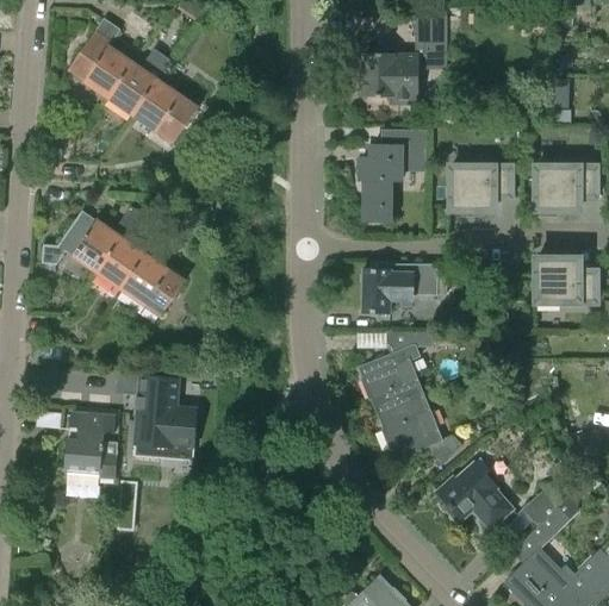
[(185,0),(181,7),(199,17),(205,6),(196,0),(185,0)]
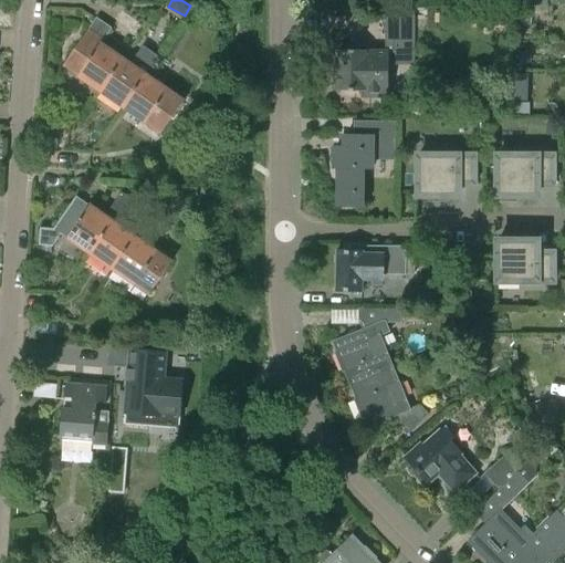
[(364,89),(364,94),(389,94),(389,61),(415,61),(415,49),(415,13),(386,13),(386,49),(337,49),(337,73),(334,72),(334,83),(337,83),(337,89),(364,89)]
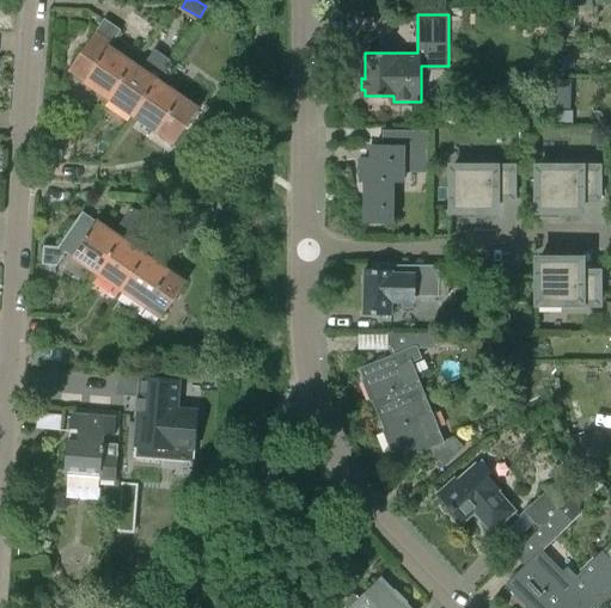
[(84,80),(110,98),(134,62),(109,44),(121,28),(105,17),(69,68),(85,79),(84,80)]
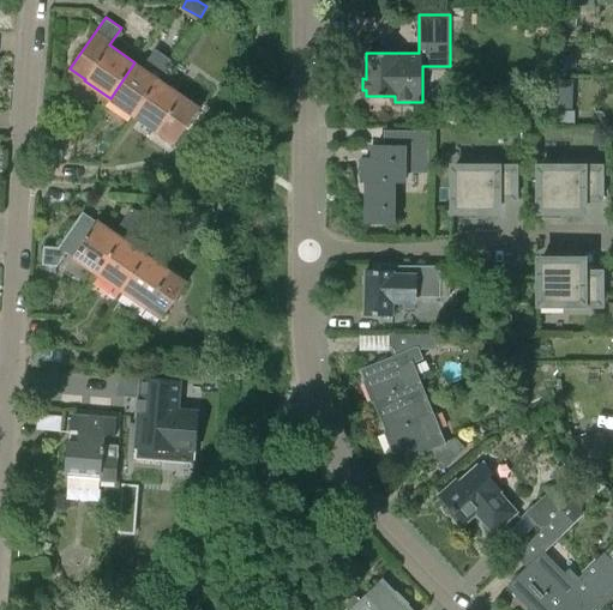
[(134,62),(110,98),(134,115),(160,79),(173,60),(157,49),(144,68),(134,62)]
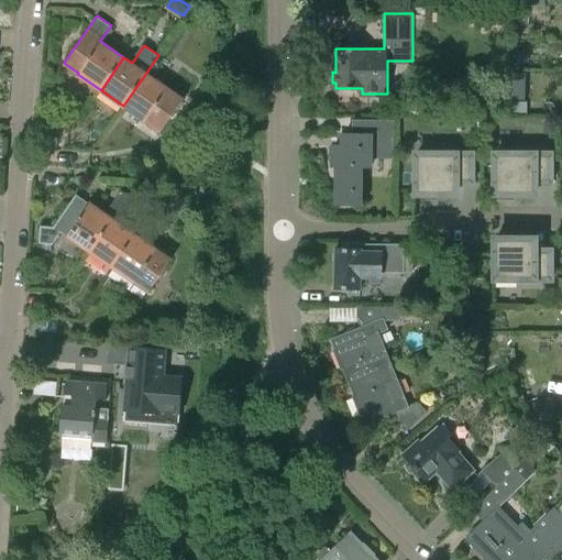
[(146,73),(123,106),(161,131),(183,97),(146,73)]
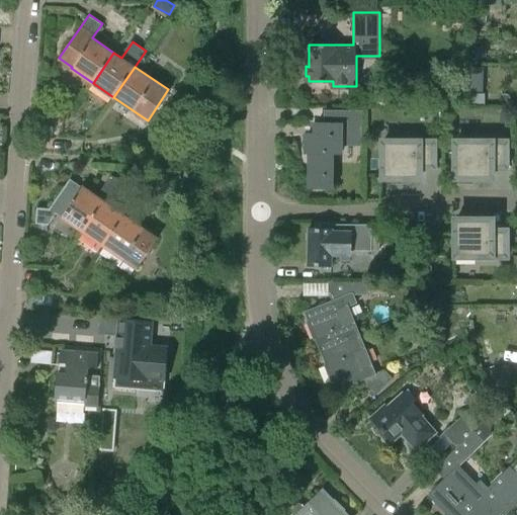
[(469,92),(482,93),(483,68),(470,68),(469,92)]
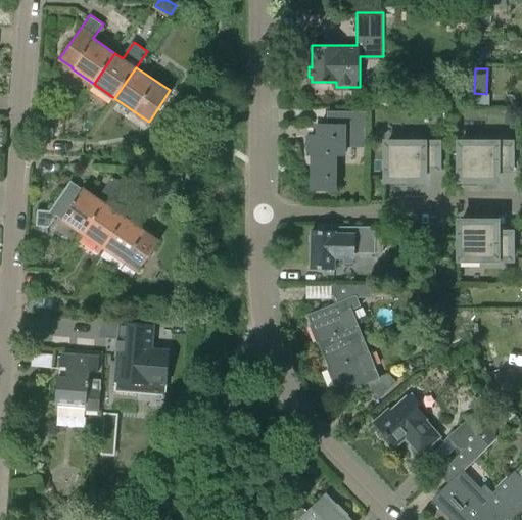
[(473,105),(484,105),(484,95),(473,95),(473,105)]
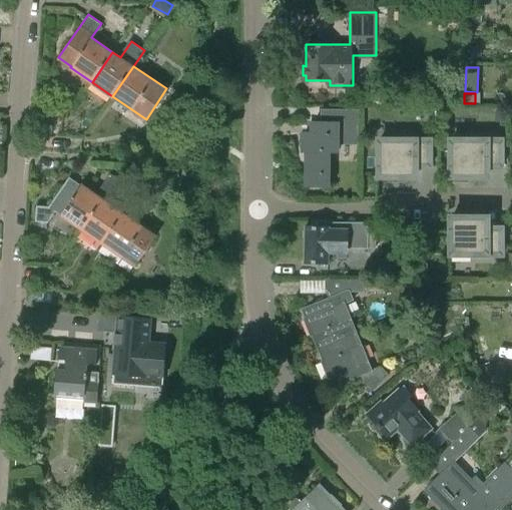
[(45,107),(44,115),(60,117),(61,109),(45,107)]
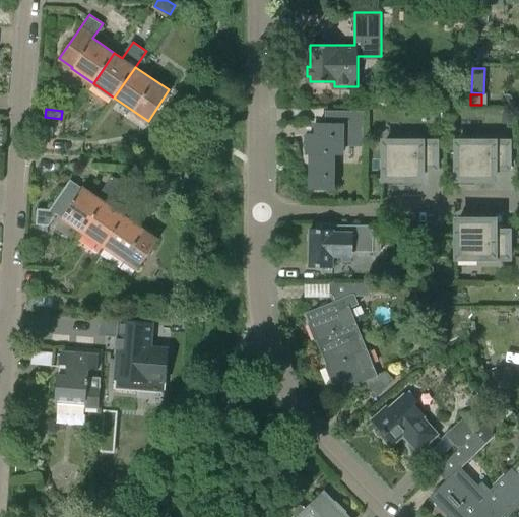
[(308,134),(308,151),(312,152),(311,187),(332,187),(333,152),(342,152),(342,140),(358,140),(358,128),(361,128),(361,111),(328,111),(328,124),(317,123),(317,134),(308,134)]
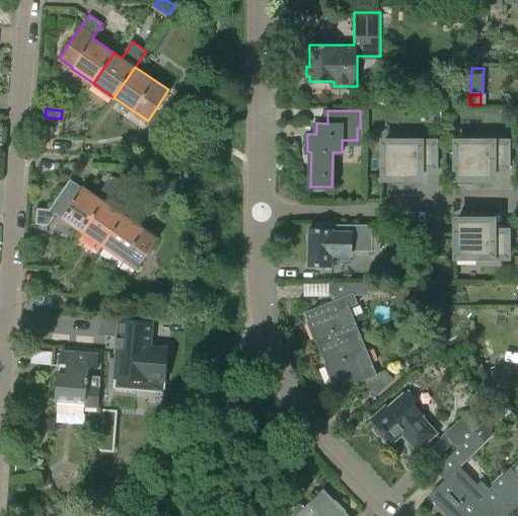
[(383,140),(383,178),(405,178),(405,174),(422,174),(422,167),(436,167),(436,140),(422,140),(422,131),(402,131),(402,140),(383,140)]
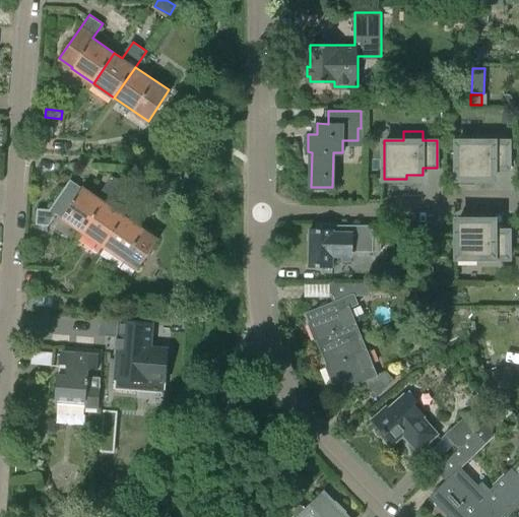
[(457,140),(457,179),(478,179),(478,175),(493,175),(493,168),(509,168),(509,140),(497,140),(497,132),(477,131),(477,140),(457,140)]
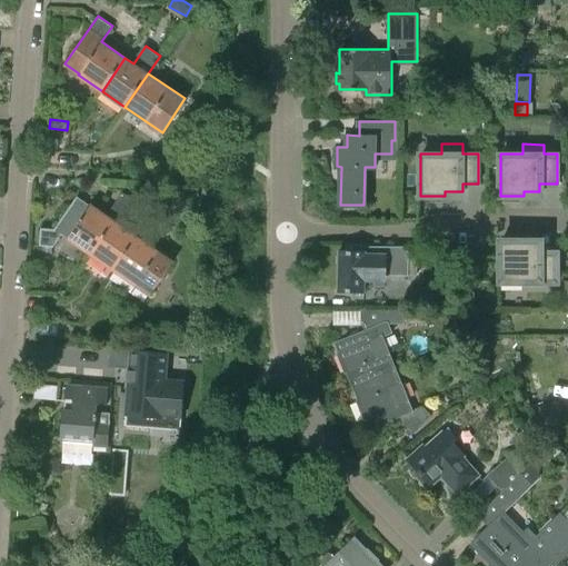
[(219,182),(205,180),(202,195),(217,197),(219,182)]
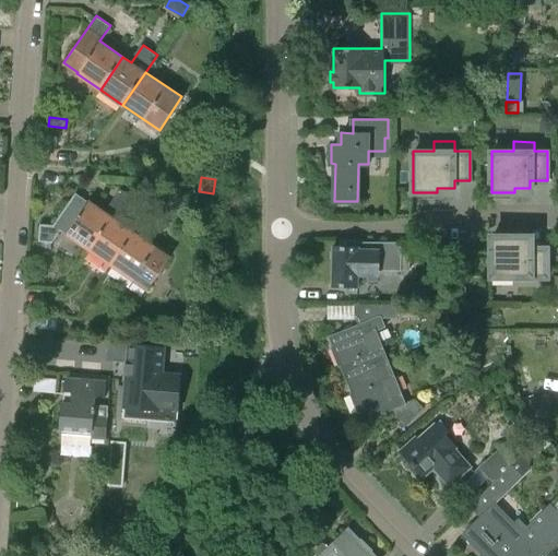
[(40,222),(39,240),(52,240),(61,229),(91,249),(129,194),(121,189),(109,206),(102,208),(76,191),(55,223),(40,222)]
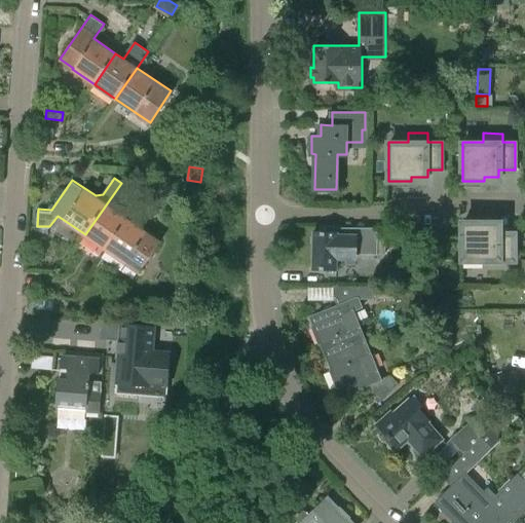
[(121,183),(85,234),(107,250),(128,218),(119,213),(135,191),(121,183)]
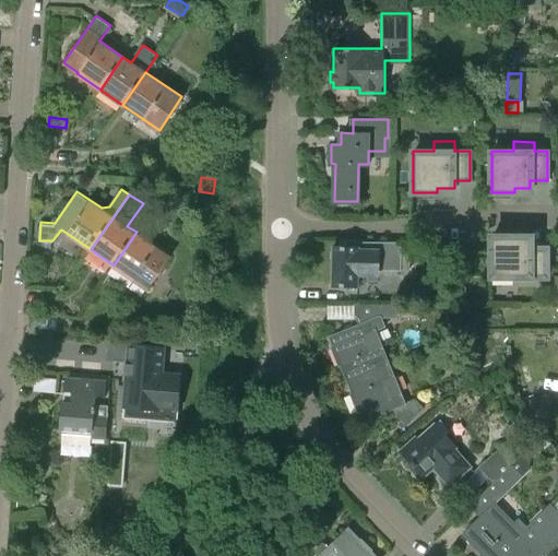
[(137,232),(114,265),(149,288),(170,256),(137,232)]
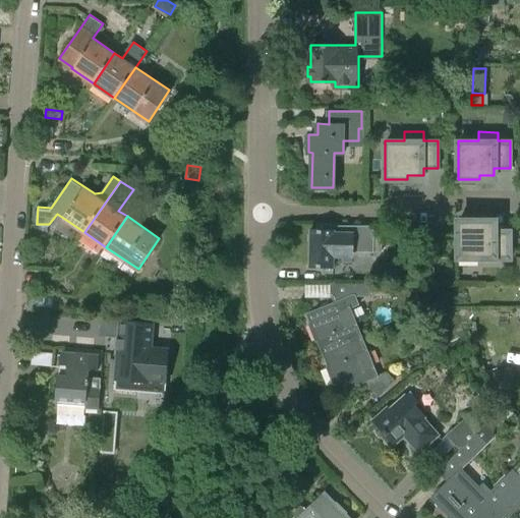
[(458,220),(458,257),(510,257),(510,230),(496,230),(496,223),(479,223),(479,219),(458,220)]
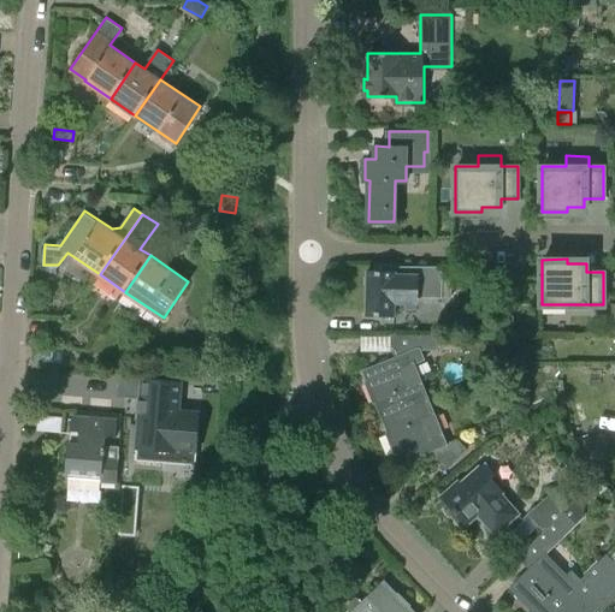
[(367,271),(366,314),(395,314),(395,296),(443,296),(443,295),(451,295),(453,269),(443,269),(443,266),(392,265),(392,271),(367,271)]
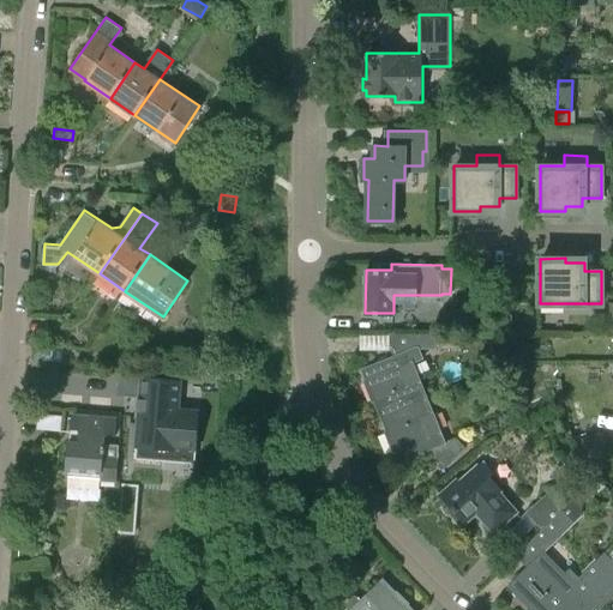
[(511,326),(511,308),(498,308),(498,326),(511,326)]
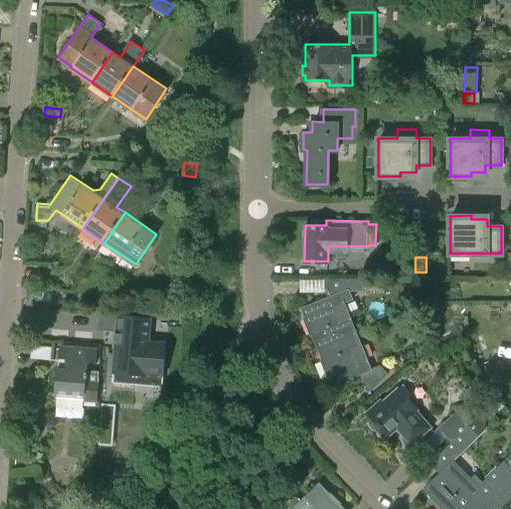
[(329,296),(302,307),(318,345),(356,329),(345,304),(356,300),(352,290),(353,290),(384,290),(384,279),(366,280),(366,276),(325,276),(325,289),(326,289),(329,296)]
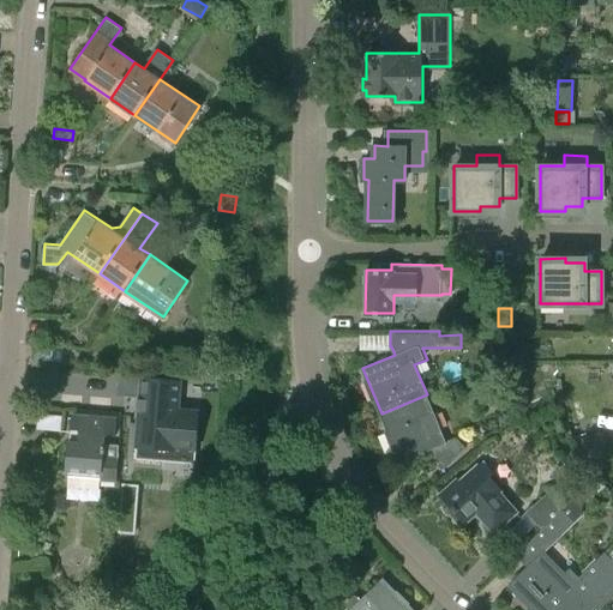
[(526,354),(529,350),(529,342),(524,338),(520,338),(516,343),(516,351),(520,355),(526,354)]
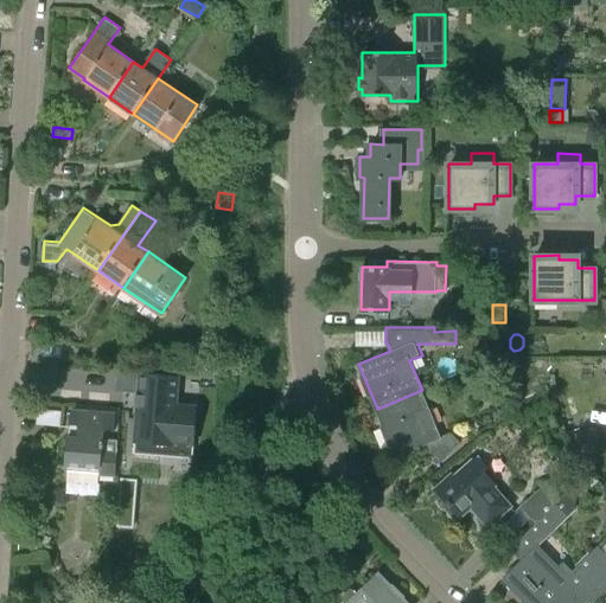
[(136,450),(163,453),(164,442),(172,442),(172,440),(193,442),(196,406),(174,405),(177,376),(142,373),(141,391),(136,440),(136,450)]
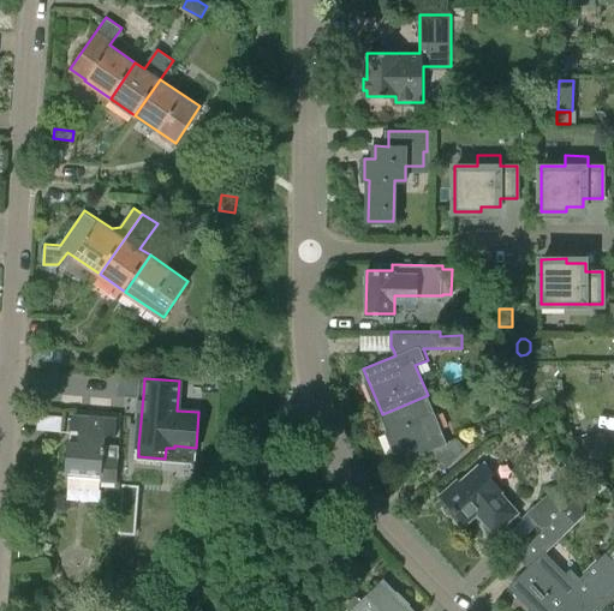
[(428,395),(382,414),(401,460),(433,448),(436,455),(435,456),(446,467),(468,445),(457,437),(446,441),(428,395)]
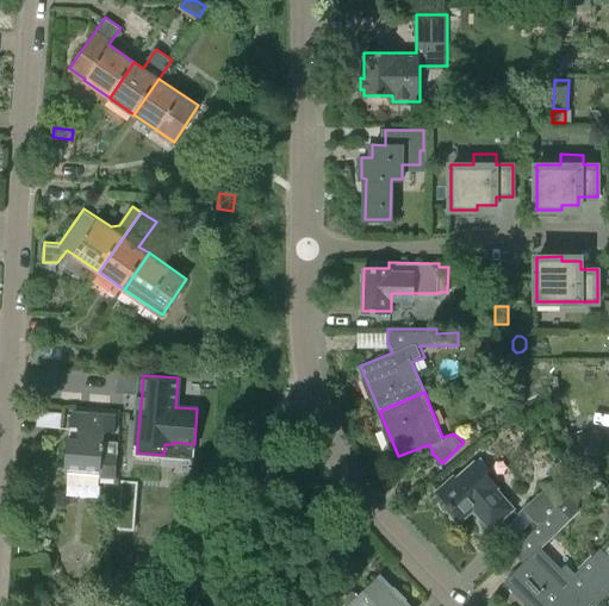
[(66,466),(69,466),(68,481),(99,483),(100,475),(117,476),(119,438),(104,437),(106,412),(70,410),(67,454),(63,457),(67,461),(66,466)]
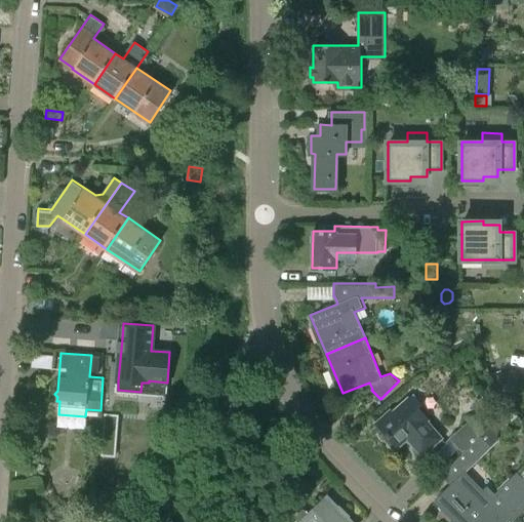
[(493,375),(496,385),(515,379),(512,369),(493,375)]
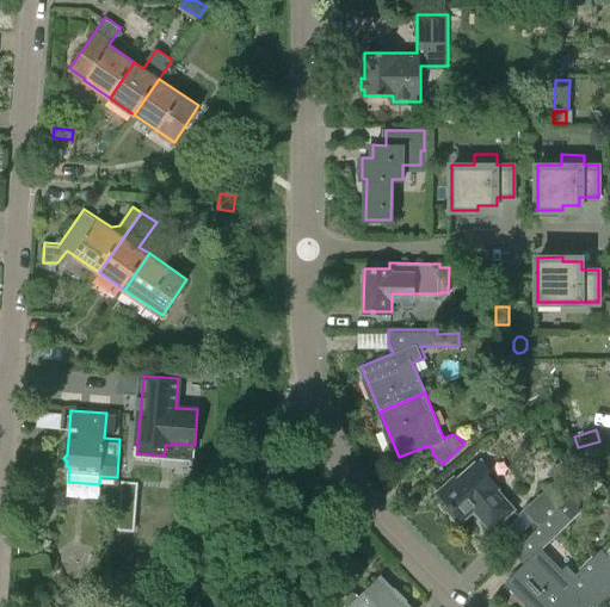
[(438,491),(463,519),(478,505),(495,525),(515,508),(498,489),(500,487),(475,462),(457,477),(456,475),(438,491)]
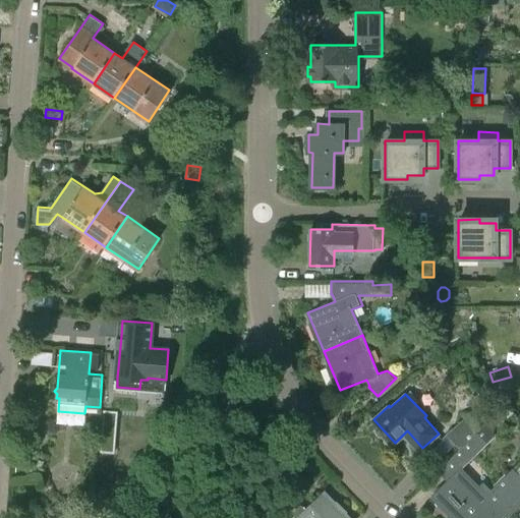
[(449,434),(461,446),(479,426),(468,415),(449,434)]
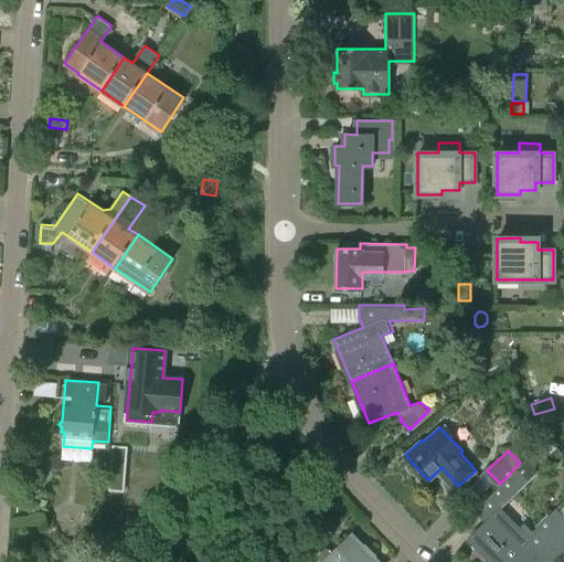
[(29,457),(27,463),(30,468),(39,472),(44,469),(46,464),(44,458),(35,454),(29,457)]
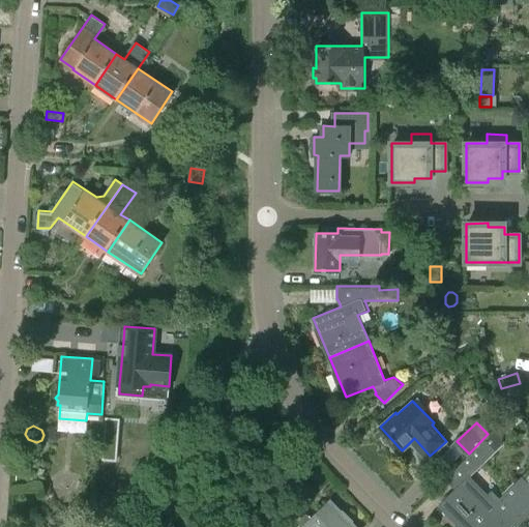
[(494,432),(450,474),(450,473),(446,477),(456,488),(439,504),(461,526),(478,526),(500,506),(496,502),(467,474),(502,440),(494,432)]
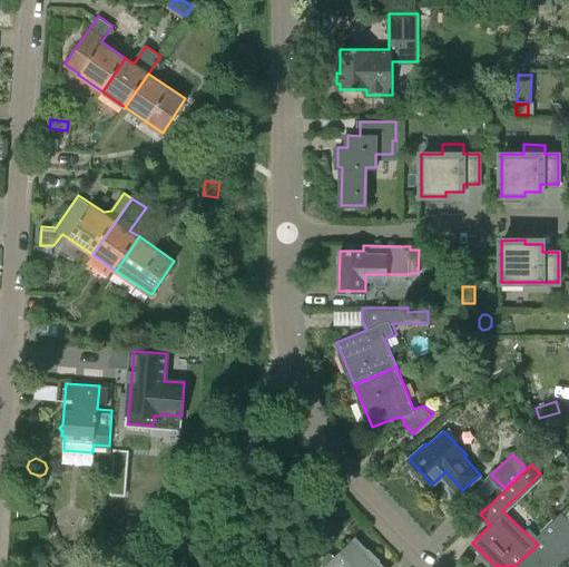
[(28,495),(18,494),(17,516),(29,517),(30,510),(27,510),(28,495)]
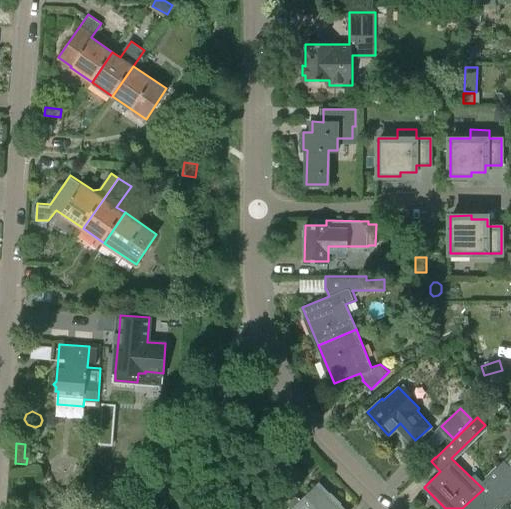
[(483,489),(462,508),(487,508),(494,503),(498,507),(510,494),(510,452),(479,485),(483,489)]
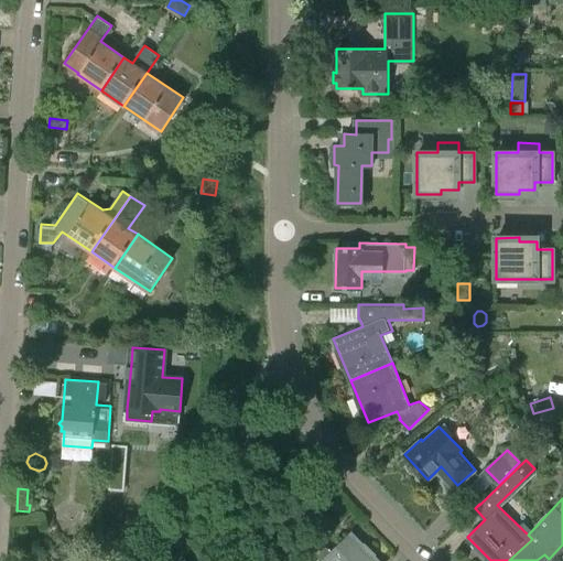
[(325,549),(318,554),(318,559),(321,560),(379,560),(374,554),(375,553),(365,543),(364,545),(352,532),(331,552),(328,549),(325,549)]
